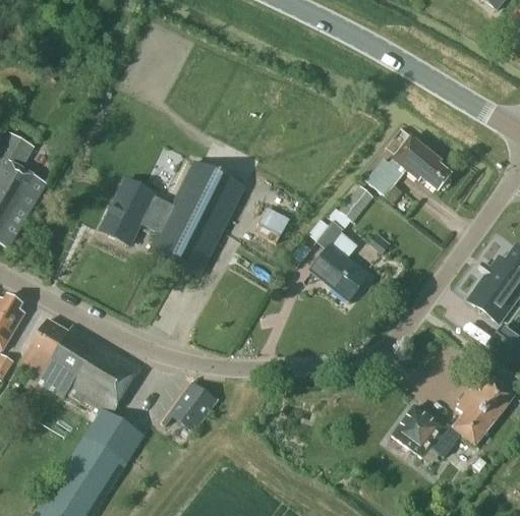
[(486,0),(497,8),(503,0),(486,0)]
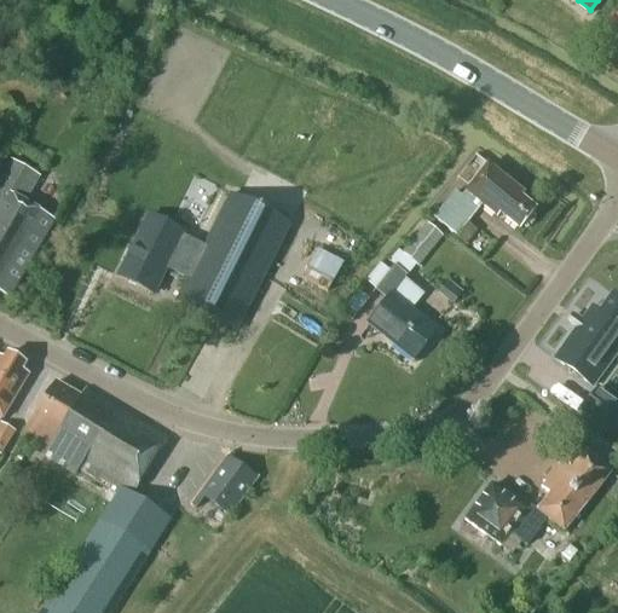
[(0,177),(0,288),(10,294),(56,217),(26,198),(40,173),(12,156),(0,177)]
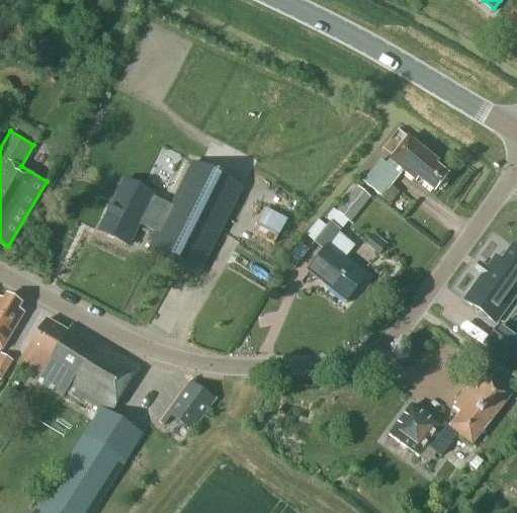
[(449,171),(437,162),(439,159),(422,146),(409,135),(391,157),(405,168),(417,178),(419,175),(435,188),(449,171)]
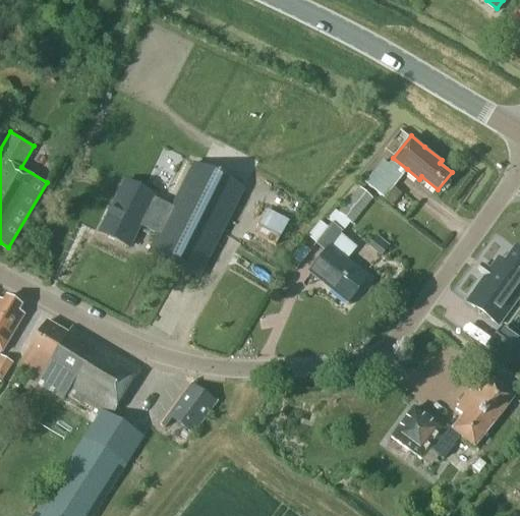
[(169,140),(153,177),(174,186),(190,151),(169,140)]
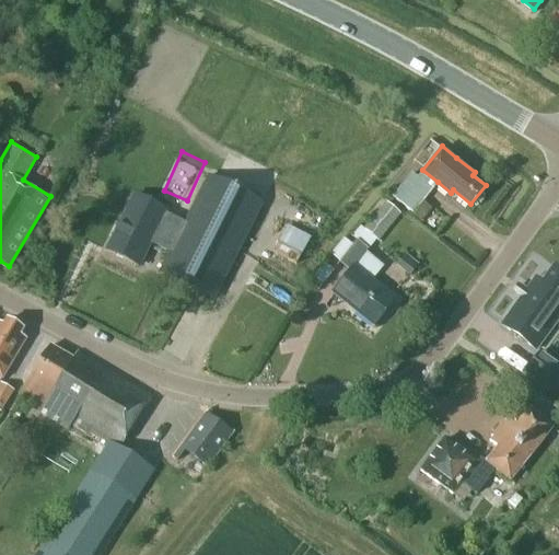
[(160,268),(214,296),(263,200),(208,173),(179,230),(161,220),(166,208),(135,192),(108,246),(139,263),(151,239),(170,249),(160,268)]
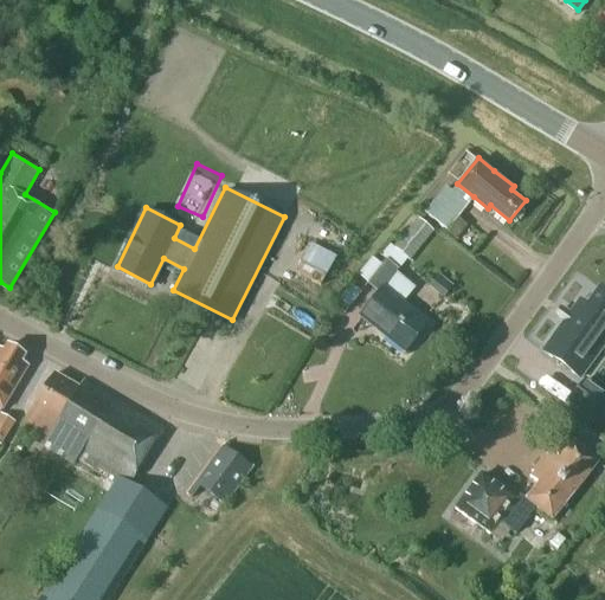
[(457,215),(435,198),(426,208),(449,227),(457,215)]
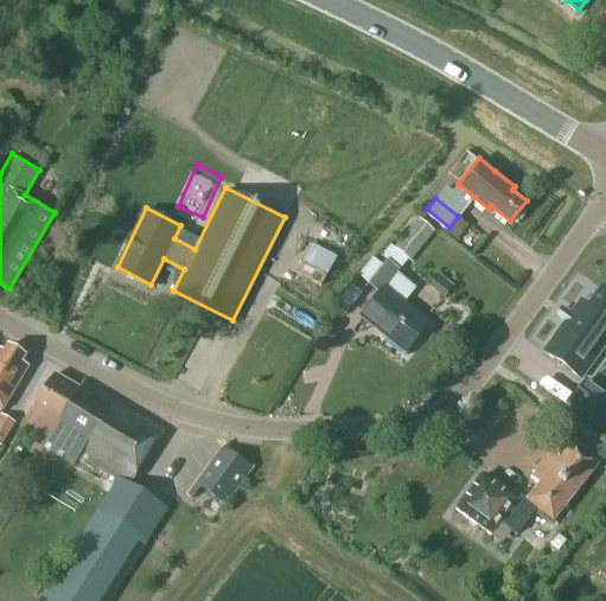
[(420,215),(396,244),(413,257),(435,228),(420,215)]
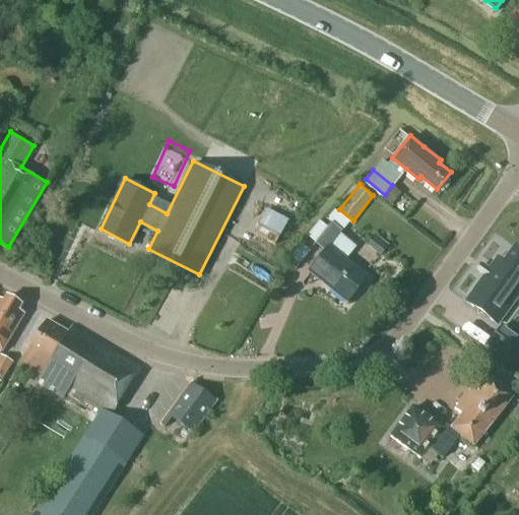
[(260,229),(283,240),(295,214),(271,204),(260,229)]
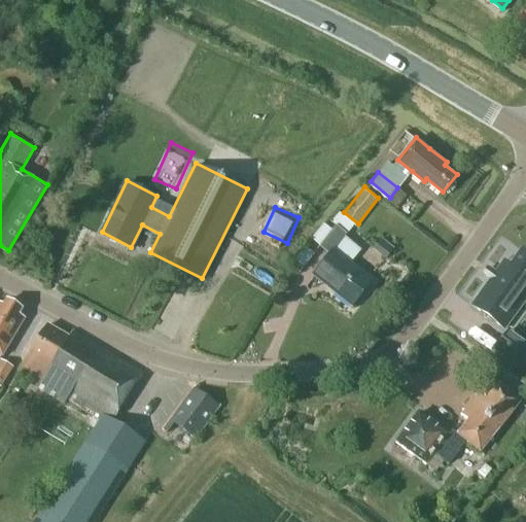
[(313,272),(352,304),(373,278),(350,261),(360,248),(344,235),(347,232),(337,223),(334,228),(325,220),(313,236),(321,243),(320,244),(330,251),(313,272)]
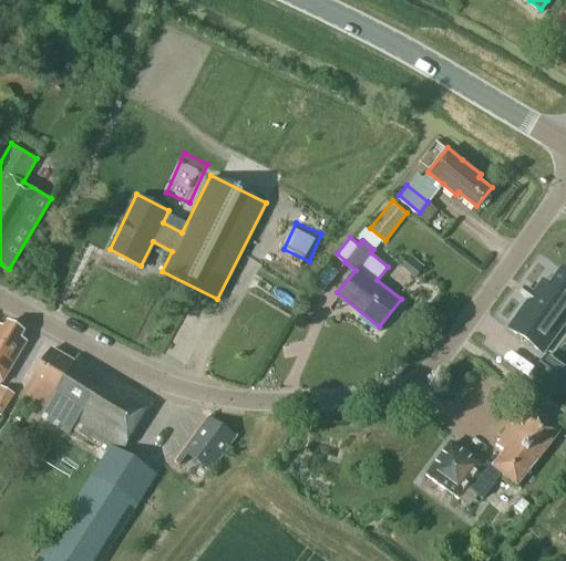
[(528,297),(508,324),(544,350),(565,319),(565,267),(562,265),(549,281),(546,278),(543,283),(539,281),(534,290),(530,287),(525,293),(528,297)]
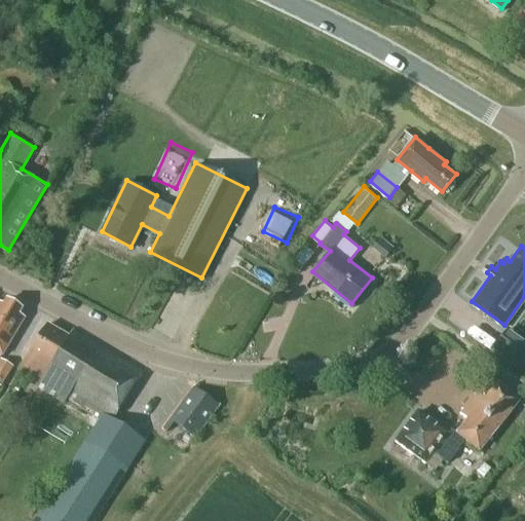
[(0,349),(3,351),(25,315),(19,311),(23,306),(7,297),(3,302),(0,300),(0,349)]
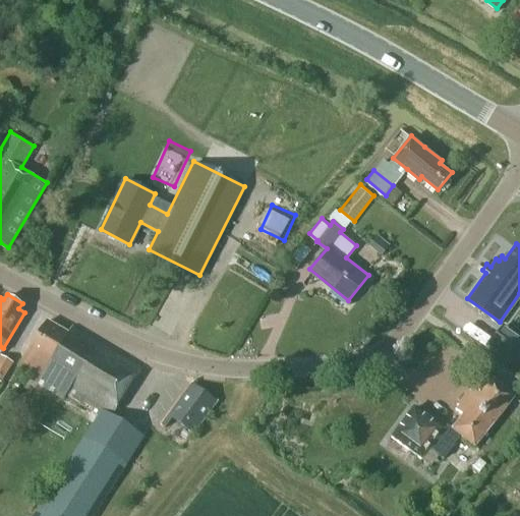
[(112,414),(143,364),(73,323),(68,331),(47,319),(23,357),(45,370),(40,376),(52,384),(100,412),(96,418),(135,444),(145,434),(112,414)]
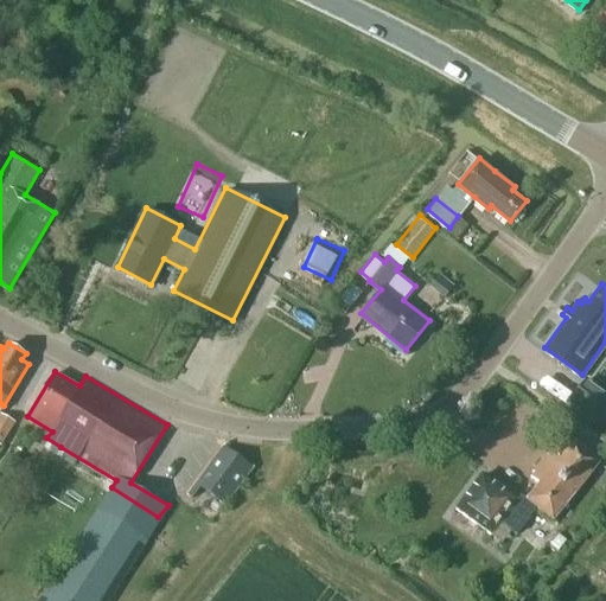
[(605,387),(587,373),(568,400),(605,426),(605,387)]
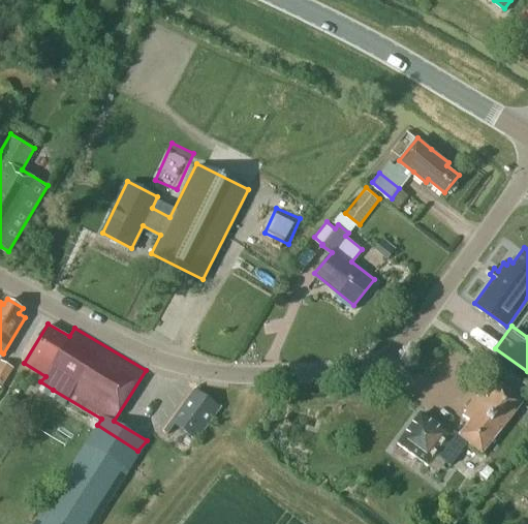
[(14,366),(2,358),(0,361),(0,383),(2,386),(14,366)]
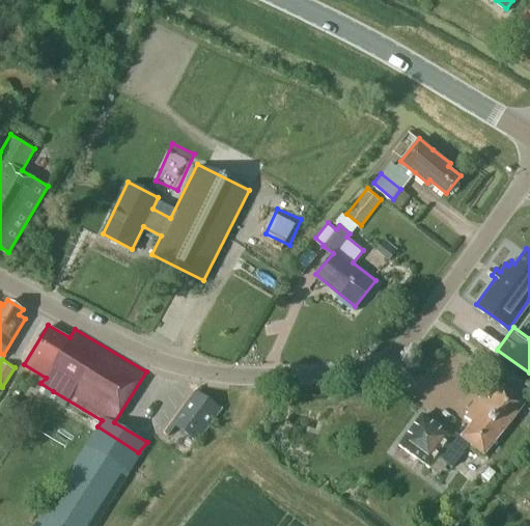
[(469,441),(484,453),(525,403),(501,384),(500,385),(501,385),(491,398),(483,392),(480,396),(478,395),(467,410),(468,411),(465,415),(472,421),(462,434),(453,445),(448,441),(452,435),(422,413),(399,443),(429,465),(439,453),(452,464),(462,451),(469,441)]
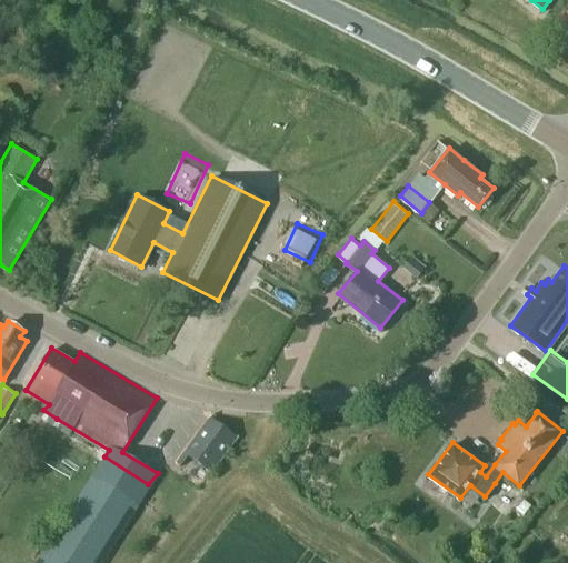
[(211,416),(185,451),(210,471),(237,436),(211,416)]
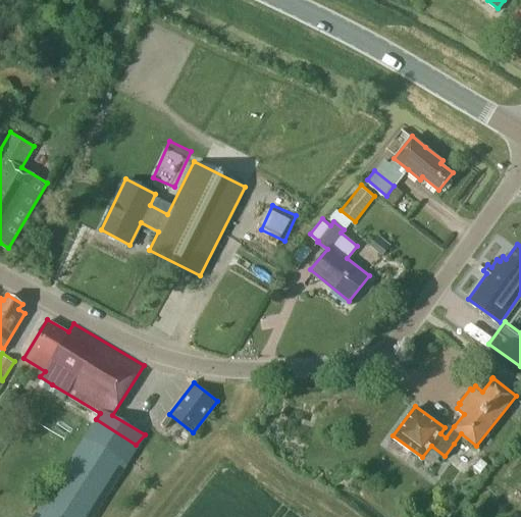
[(96,419),(33,516),(89,516),(136,445),(96,419)]
